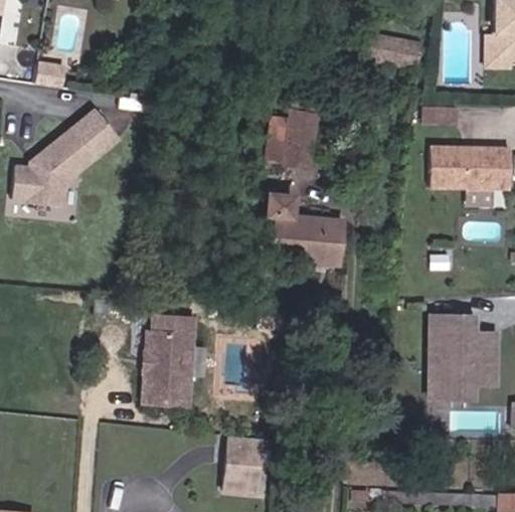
[(495,0),(495,38),(494,48),(508,62),(511,61),(514,61),(514,0),(495,0)]
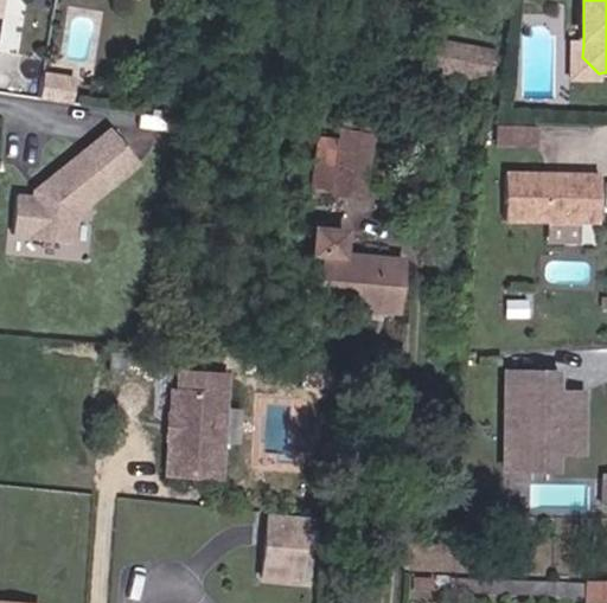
[(487,77),(493,47),(440,37),(434,68),(487,77)]
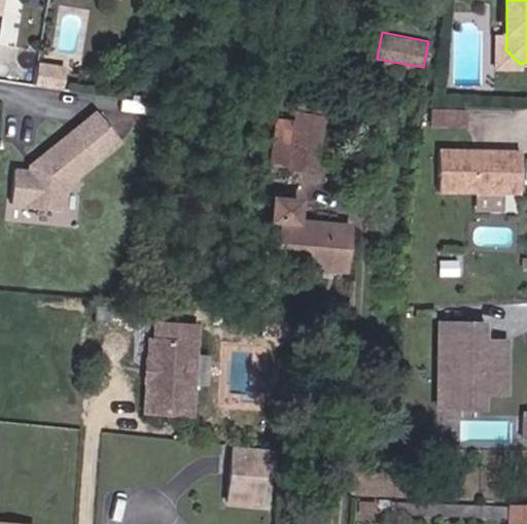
[(505,49),(506,39),(497,39),(497,73),(523,74),(523,63),(520,64),(505,49)]
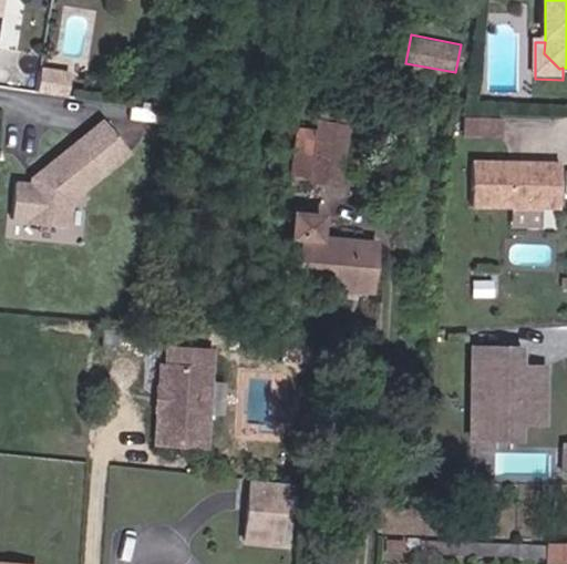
[(40,81),(57,83),(59,69),(43,65),(40,81)]
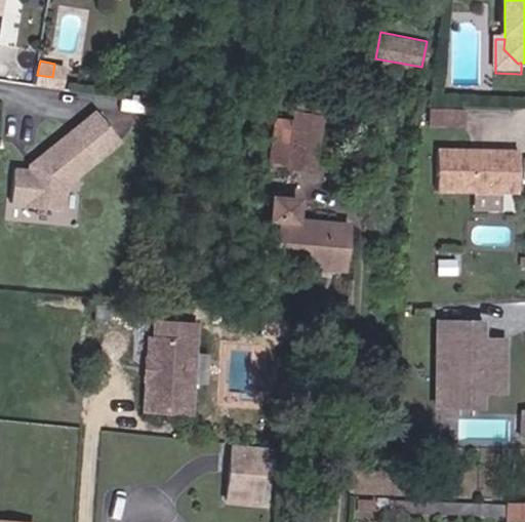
[(312,169),(325,88),(296,84),(291,120),(276,117),(269,159),(285,161),(284,165),(312,169)]
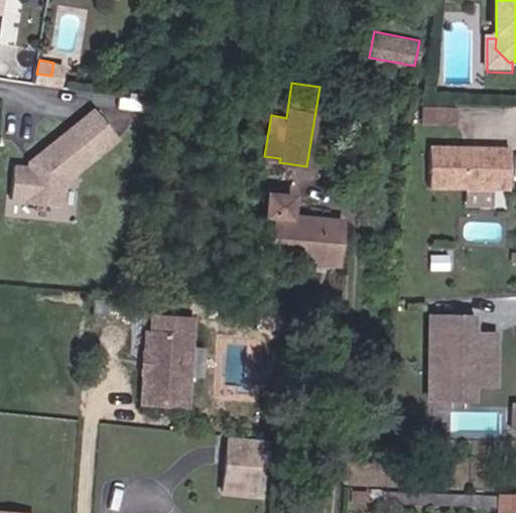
[(417,126),(428,126),(428,107),(417,108),(417,126)]
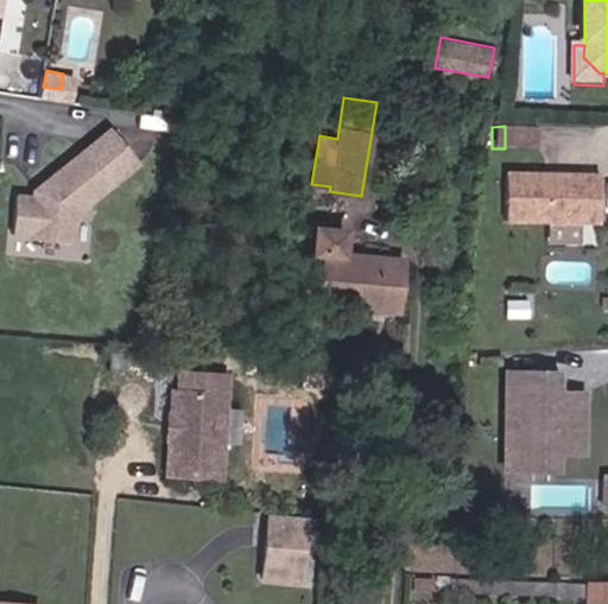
[(505,126),(505,148),(531,148),(531,126),(505,126)]
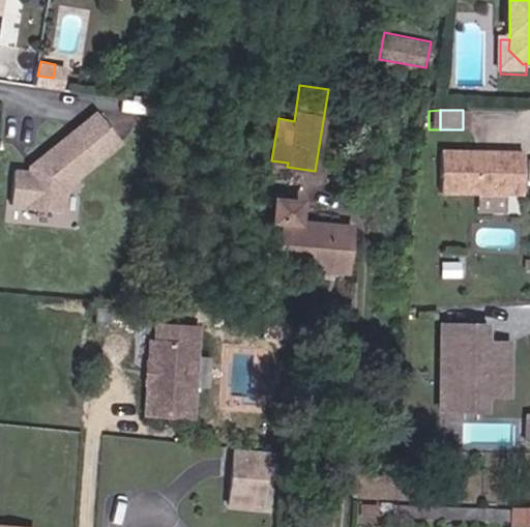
[(66,184),(121,140),(96,111),(37,159),(40,163),(30,172),(23,172),(13,171),(11,205),(28,204),(28,209),(66,210),(66,184)]
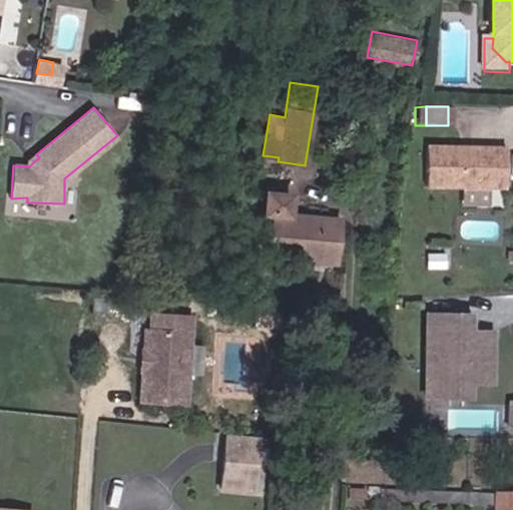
[(465,154),(465,148),(429,148),(429,189),(509,189),(509,149),(477,149),(473,154),(465,154)]
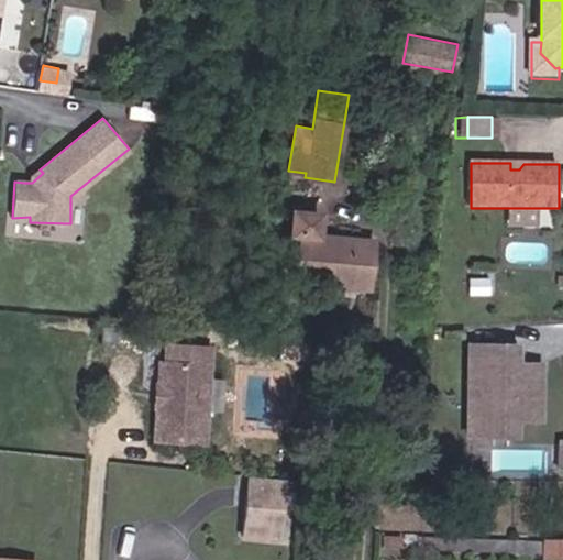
[(43,173),(40,169),(24,183),(32,183),(43,173)]
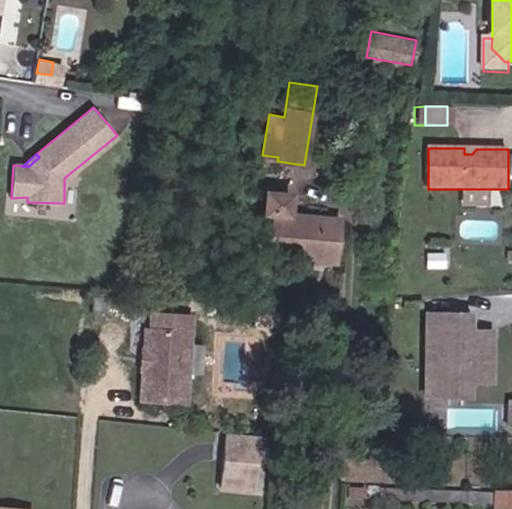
[(334,260),(338,214),(289,211),(290,191),(263,188),(262,212),(272,213),(268,254),(334,260)]
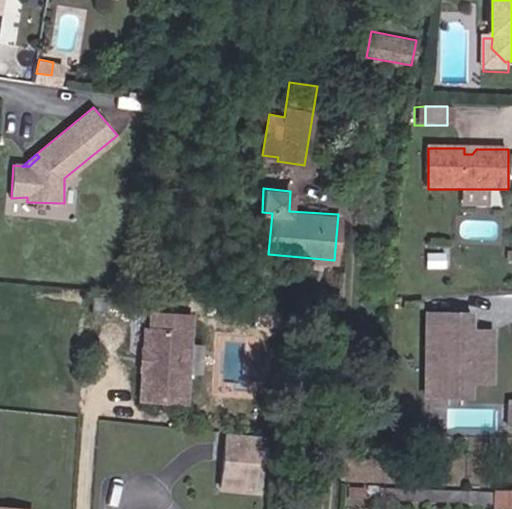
[(491,189),(465,189),(465,207),(491,207),(491,189)]
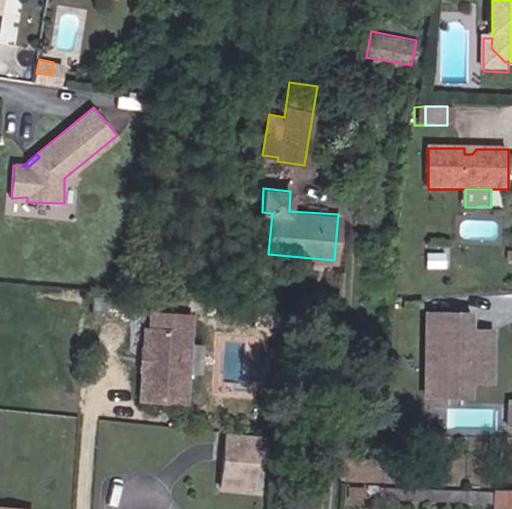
[(112,295),(94,294),(93,309),(110,310),(112,295)]
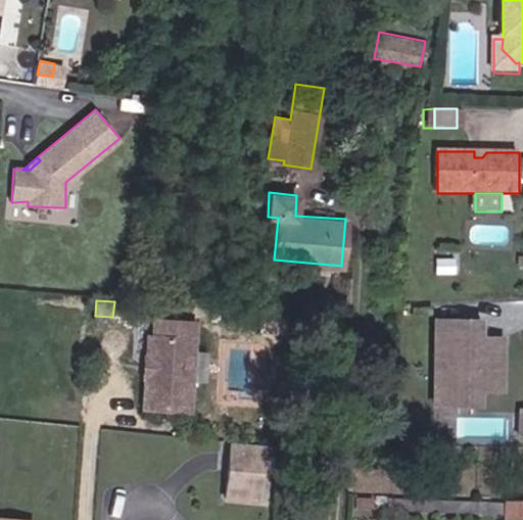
[(440,318),(439,334),(484,336),(484,320),(440,318)]
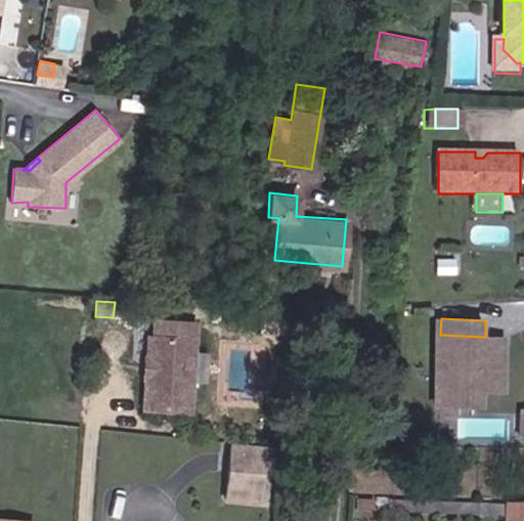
[(148,334),(148,357),(151,359),(150,374),(146,377),(145,407),(190,409),(192,379),(186,376),(187,353),(193,351),(195,321),(156,319),(156,334),(148,334)]
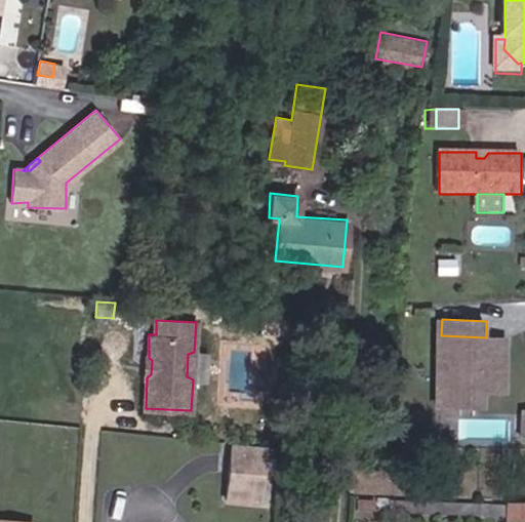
[(486,337),(441,335),(440,385),(455,385),(454,395),(482,396),(483,386),(506,387),(508,338),(486,337)]
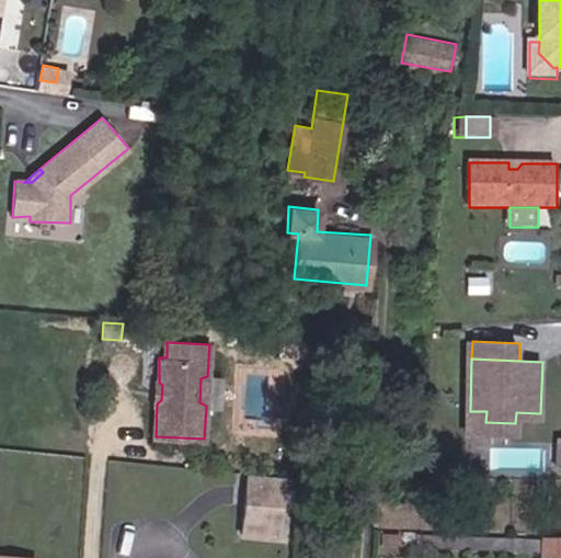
[(487,411),(470,411),(469,430),(515,432),(515,423),(485,422),(487,411)]
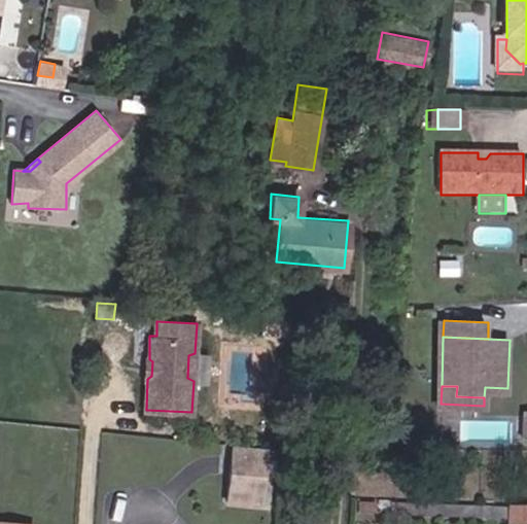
[(261,501),(266,445),(235,442),(231,498),(261,501)]
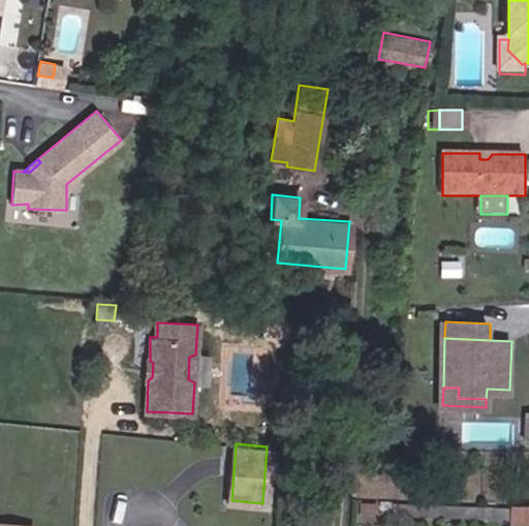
[(394,493),(395,473),(355,472),(355,488),(350,487),(350,492),(394,493)]
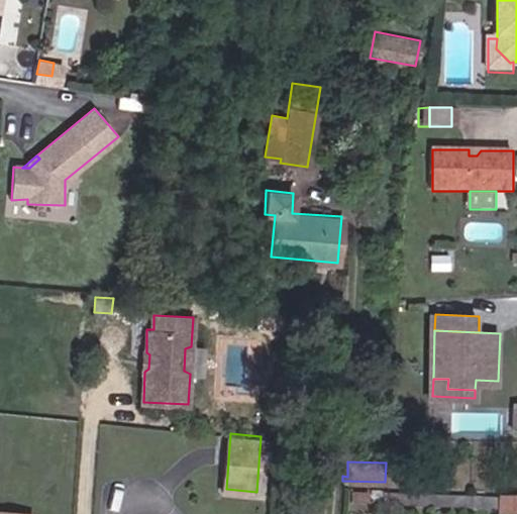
[(478,504),(479,493),(401,490),(400,500),(478,504)]
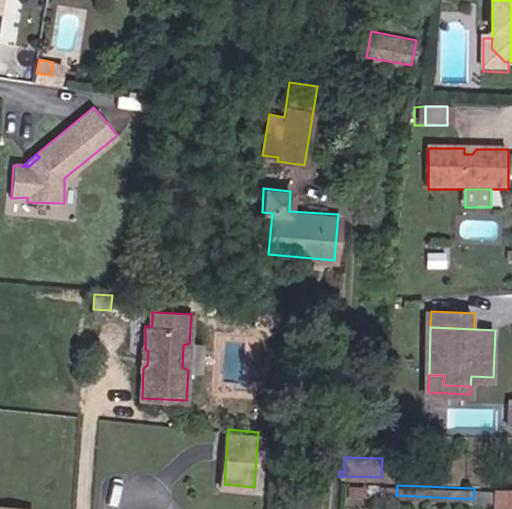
[(511,486),(493,486),(492,504),(511,504),(511,486)]
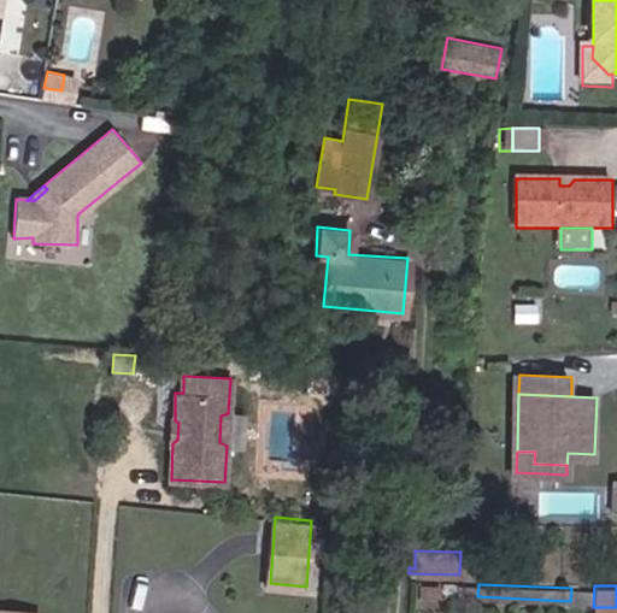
All buildings are outlined.
